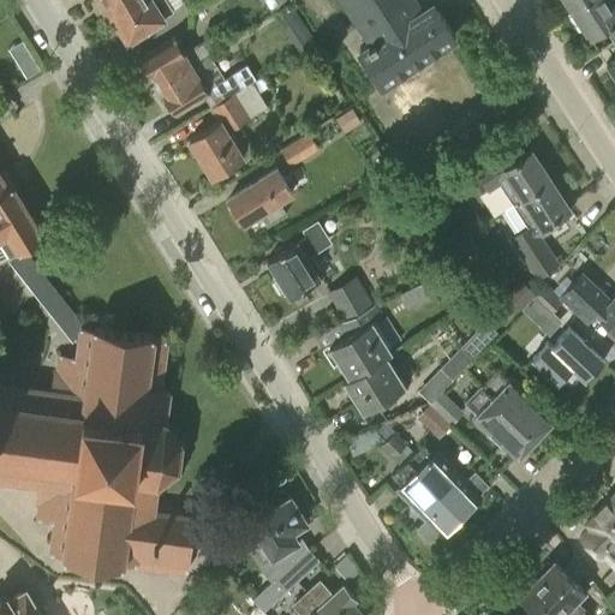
[(101,0),(111,16),(113,13),(135,0),(101,0)]
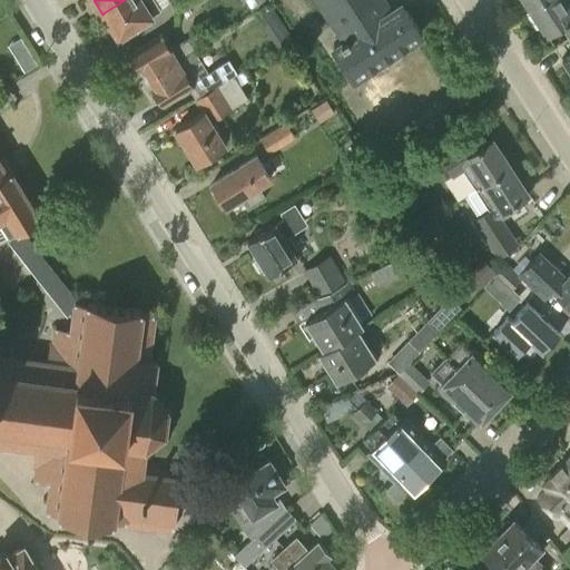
[(125,0),(105,12),(119,37),(161,10),(156,0),(125,0)]
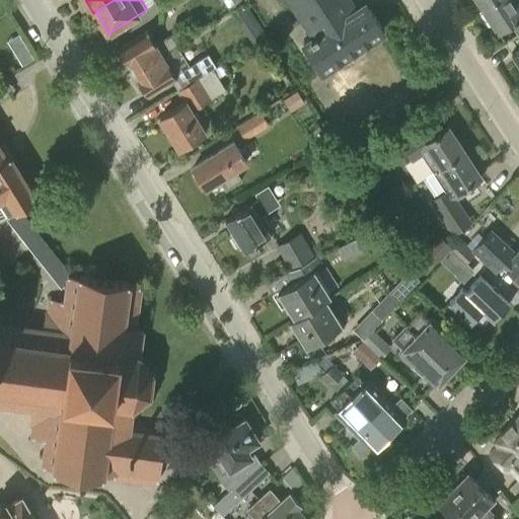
[(156,0),(162,9),(177,0),(156,0)]
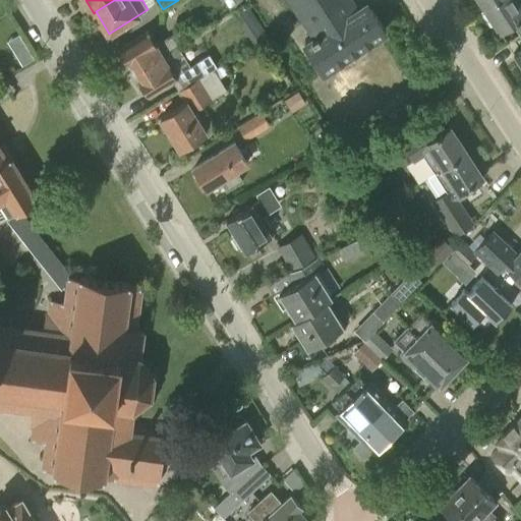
[(224,0),(230,9),(242,0),(224,0)]
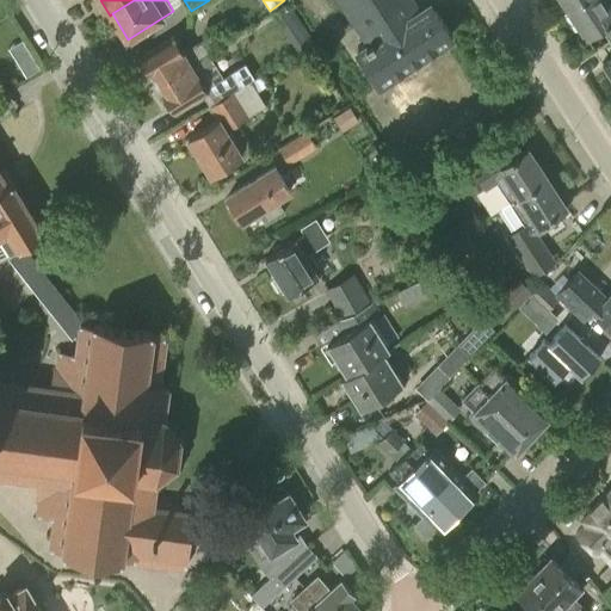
[(442,39),(452,34),(432,4),(437,0),(343,0),(369,39),(357,48),(380,81),(399,68),(408,81),(405,84),(436,133),(483,102),(452,53),(450,53),(442,39)]
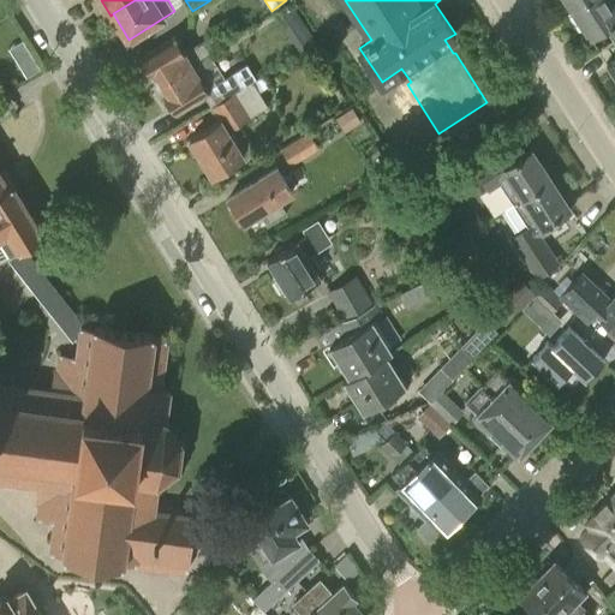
[(566,0),(573,10),(587,0),(566,0)]
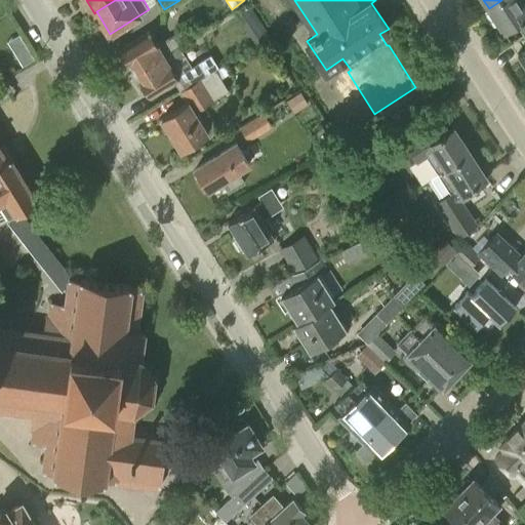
[(505,33),(518,24),(524,34),(524,4),(522,0),(501,0),(489,8),(505,33)]
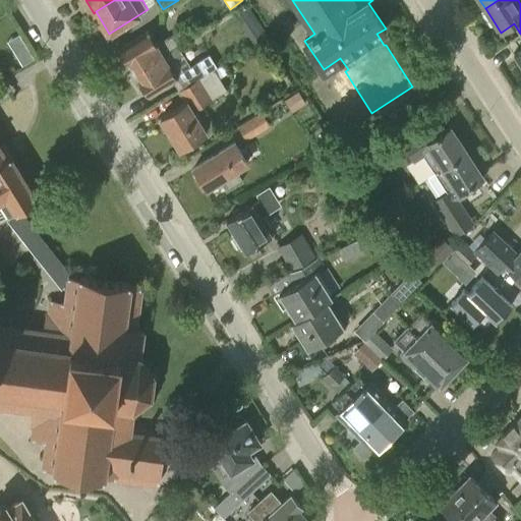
[(246,3),(232,12),(253,46),(268,37),(246,3)]
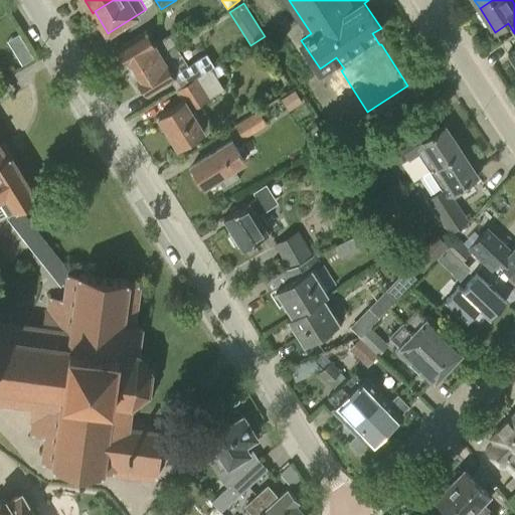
[(121,61),(126,61),(131,70),(181,39),(176,31),(155,44),(146,30),(118,47),(119,50),(117,54),(121,61)]
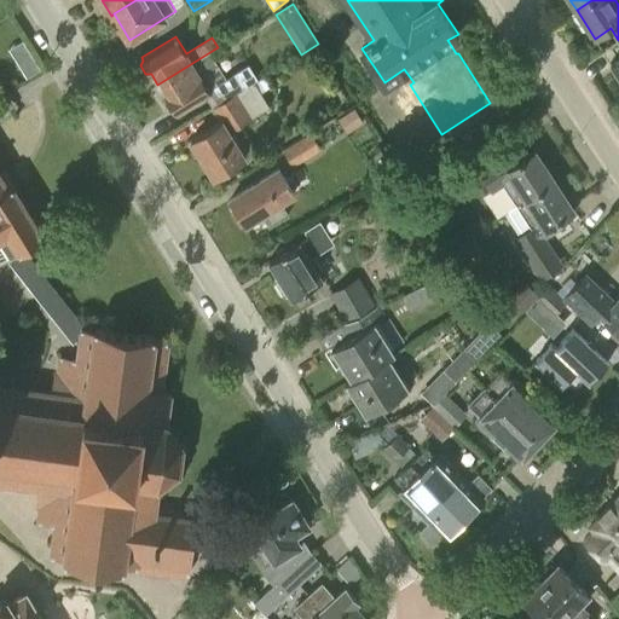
[(23,39),(9,48),(25,77),(41,69),(23,39)]
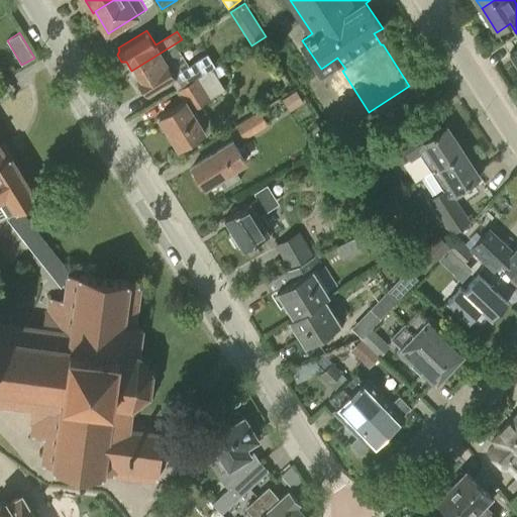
[(175,45),(183,40),(182,39),(131,71),(136,79),(134,84),(139,91),(144,91),(146,94),(171,79),(177,88),(214,65),(207,54),(203,57),(202,56),(187,66),(175,45)]
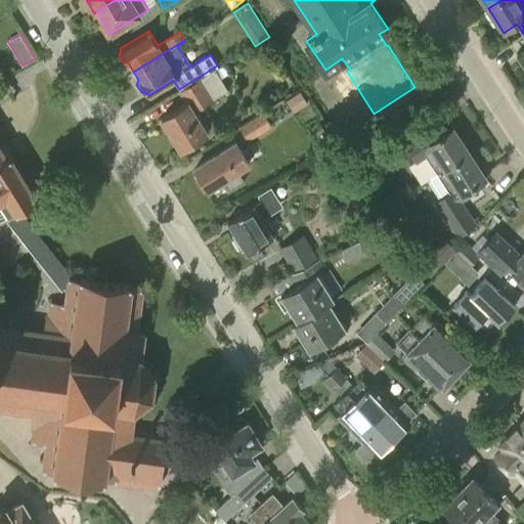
[(207,133),(194,113),(214,100),(228,91),(215,70),(218,68),(217,66),(179,89),(176,91),(184,103),(162,118),(172,135),(171,136),(177,146),(179,145),(181,148),(207,133)]
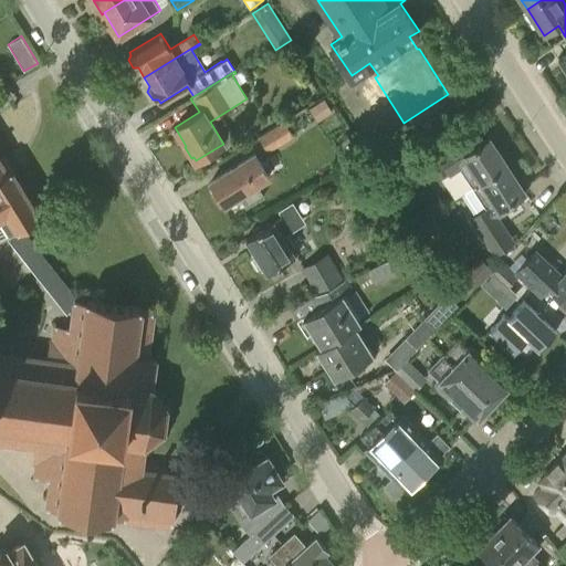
[(324,100),(311,108),(317,119),(332,111),(324,100)]
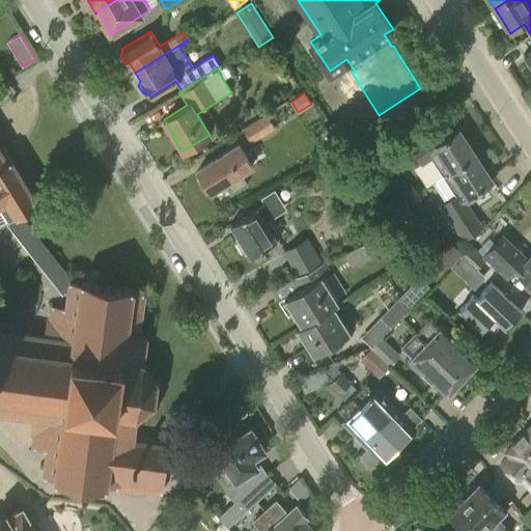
[(277,127),(268,113),(243,129),(251,142),(277,127)]
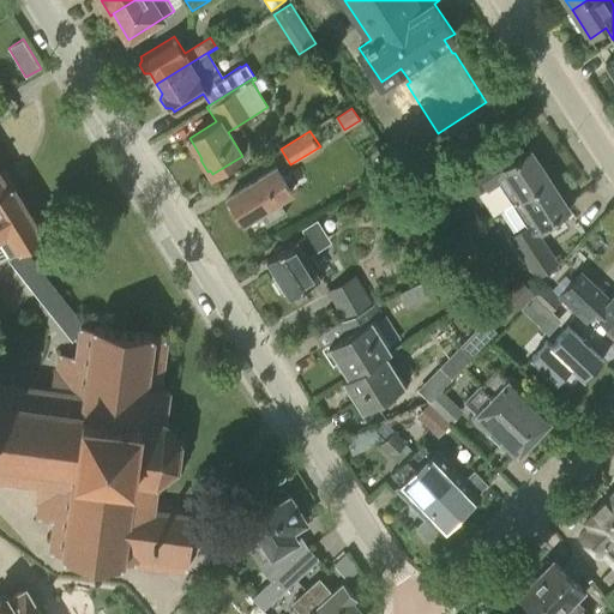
[(509,187),(518,202),(552,180),(533,151),(504,170),(500,164),(480,178),(488,191),(494,186),(497,188),(510,180),(512,184),(509,187)]
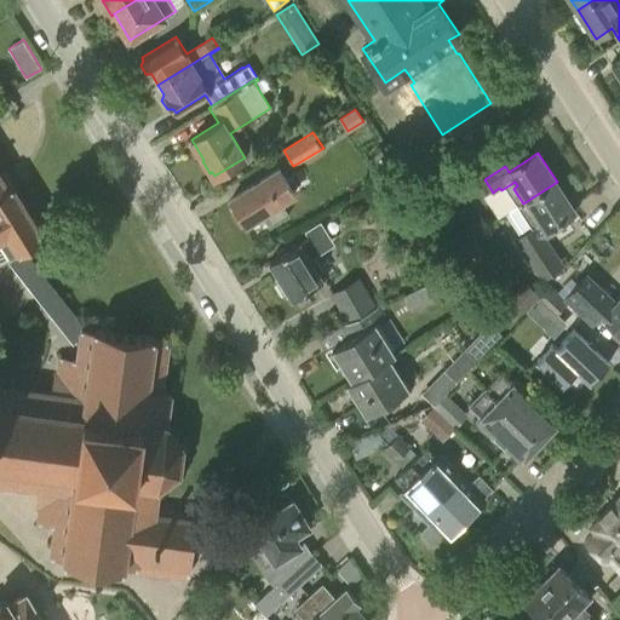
[(288,216),(280,204),(296,194),(280,170),(230,201),(235,208),(231,211),(240,225),(244,223),(245,225),(262,214),(269,228),(288,216)]
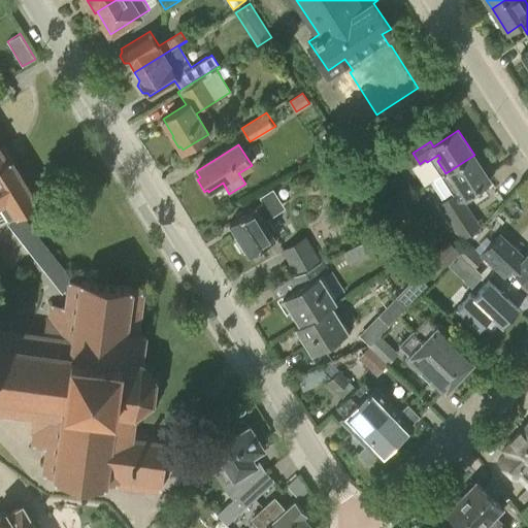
[(0,222),(1,224),(10,219),(20,212),(38,201),(6,151),(3,145),(0,147),(0,222)]
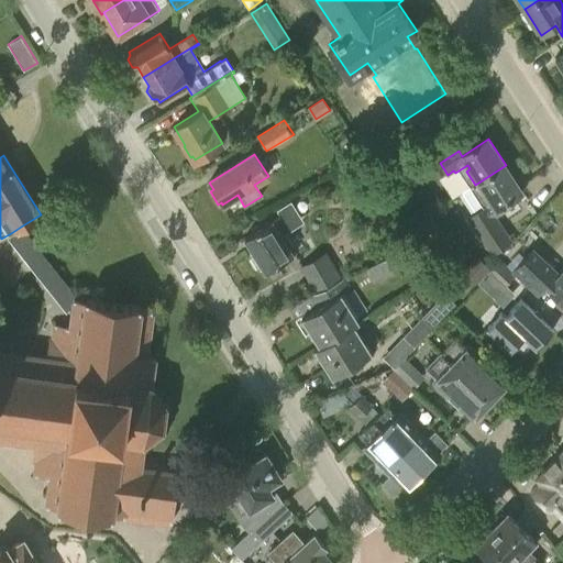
[(523,192),(506,165),(475,185),(483,197),(488,198),(489,200),(481,206),(482,208),(466,218),(490,255),(511,240),(495,216),(512,205),(510,200),(523,192)]
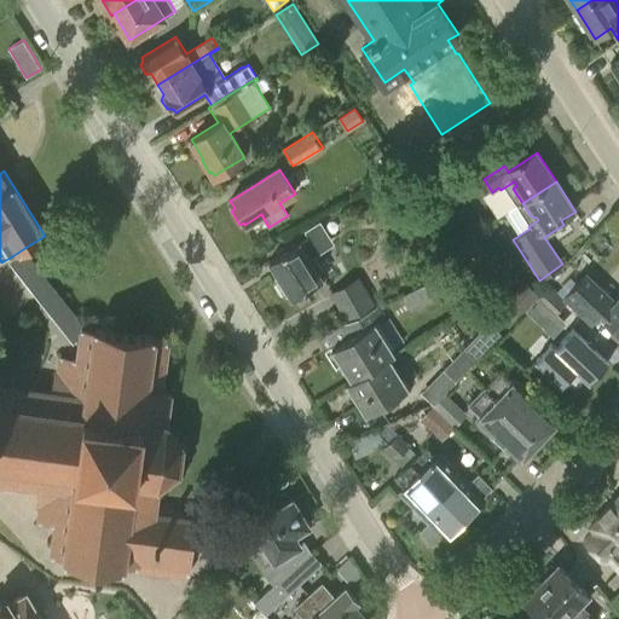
[(310,260),(323,252),(318,244),(329,237),(319,221),(304,231),(307,237),(300,243),(299,242),(267,261),(278,278),(275,283),(283,295),(288,294),(290,298),(320,279),(310,260)]
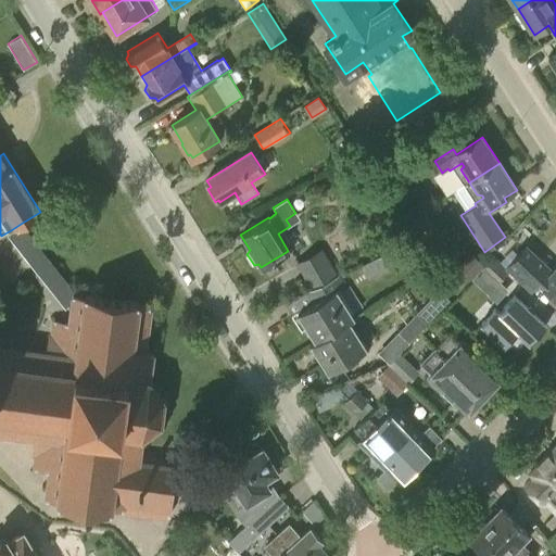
[(28,234),(21,224),(11,230),(20,242),(16,243),(19,247),(21,244),(28,254),(25,256),(27,260),(30,257),(38,266),(35,268),(37,272),(39,269),(47,279),(43,281),(46,285),(49,282),(57,291),(53,293),(55,297),(59,294),(67,306),(72,306),(70,320),(57,318),(52,314),(49,316),(53,321),(51,336),(47,338),(45,352),(30,350),(30,345),(26,344),(25,350),(12,348),(12,343),(8,343),(8,348),(0,345),(0,432),(13,434),(13,440),(17,441),(19,436),(33,438),(32,449),(35,453),(34,466),(27,470),(29,474),(35,470),(49,471),(48,484),(41,483),(40,489),(47,490),(45,500),(57,501),(57,504),(111,512),(112,507),(169,516),(176,466),(139,462),(142,434),(159,422),(164,426),(166,421),(161,418),(164,400),(169,397),(169,394),(161,395),(150,380),(153,352),(159,348),(155,344),(151,349),(144,348),(146,335),(152,336),(152,331),(147,330),(148,318),(154,318),(154,314),(148,313),(149,304),(139,303),(139,300),(86,293),(86,295),(73,294),(67,287),(70,286),(68,283),(65,285),(59,275),(61,273),(59,270),(57,272),(49,262),(51,260),(50,257),(47,260),(40,250),(43,249),(40,244),(38,247),(30,238),(34,236),(30,232),(28,234)]
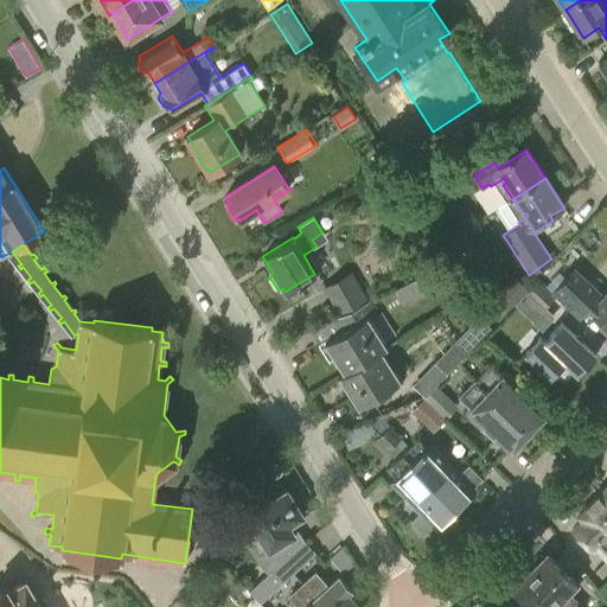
[(606,292),(604,296),(574,268),(567,275),(551,293),(555,298),(581,320),(590,311),(606,325),(606,292)]
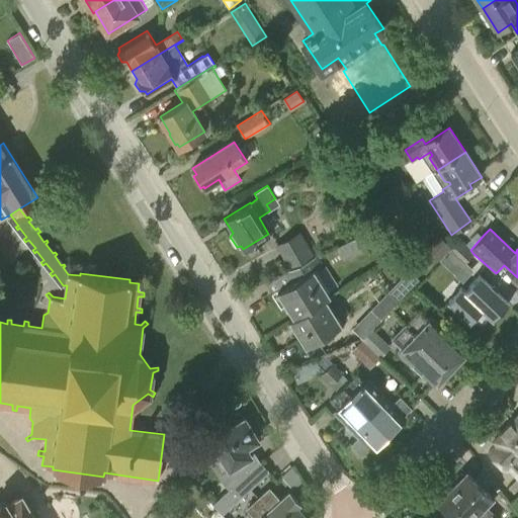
[(355,237),(362,251),(373,245),(365,232),(355,237)]
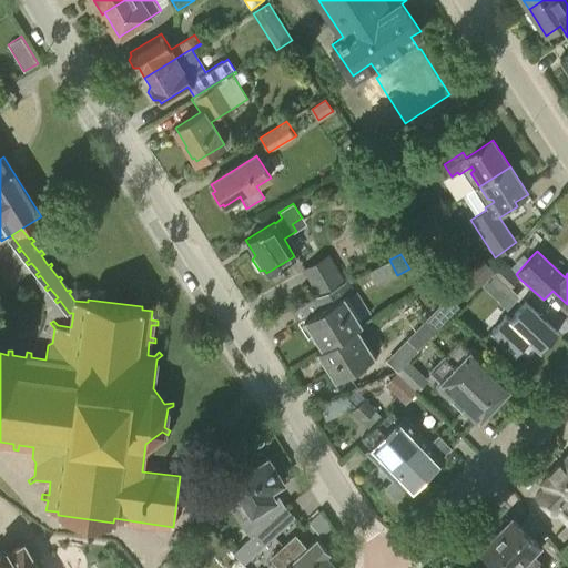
[(453,288),(467,301),(495,271),(480,257),(453,288)]
